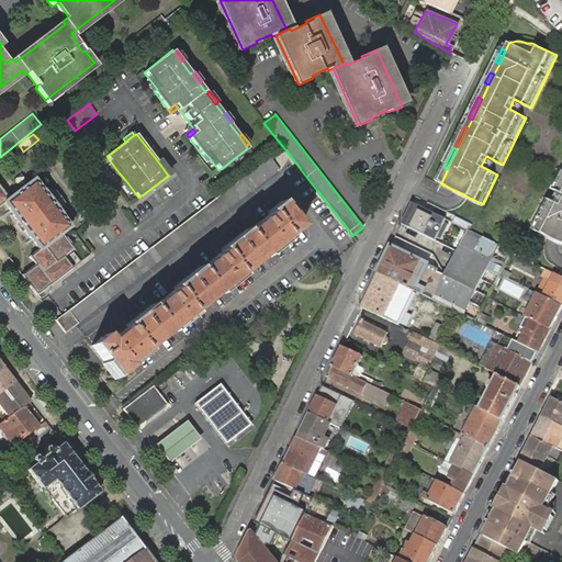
[(55,321),(66,334),(79,323),(280,170),(270,157),(150,248),(68,311),(55,321)]
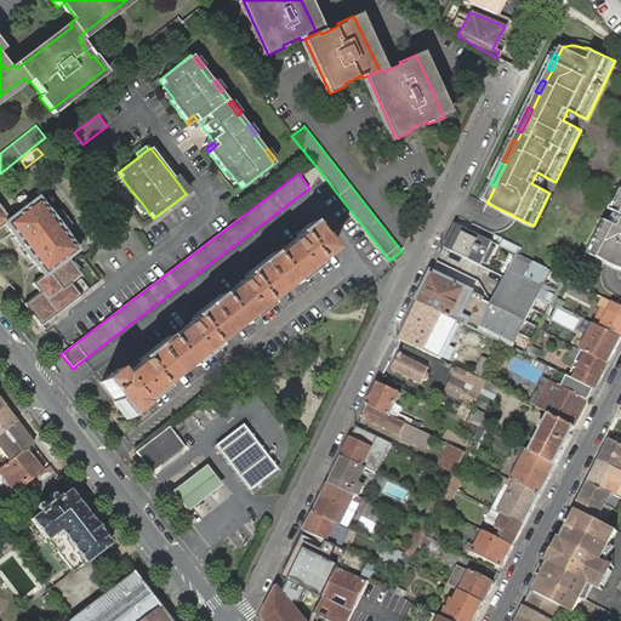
[(177,175),(174,177),(181,187),(184,184),(177,175)]
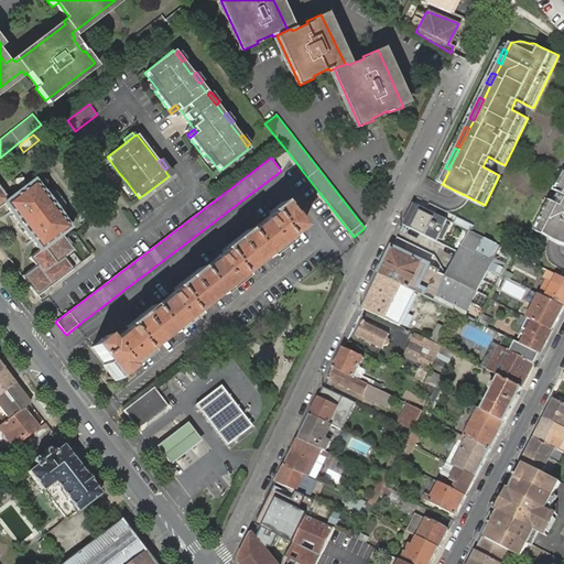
[(116,175),(119,173),(112,164),(109,166),(116,175)]
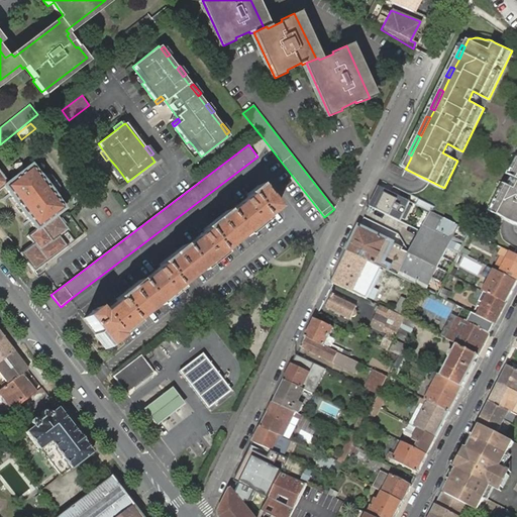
[(516,152),(507,173),(516,178),(516,189),(502,182),(488,209),(516,224),(516,152)]
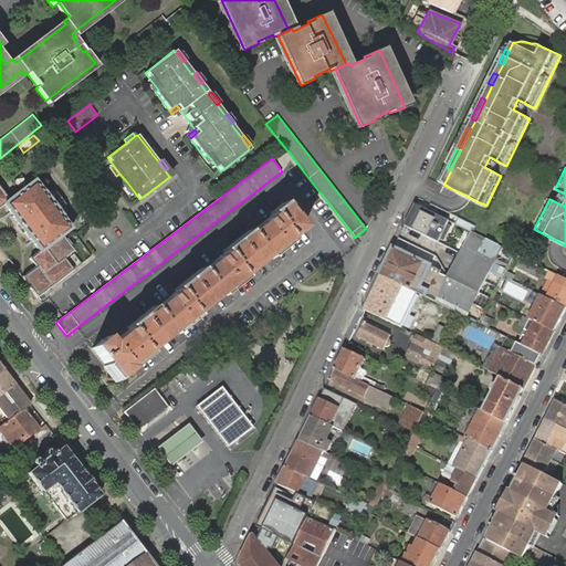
[(440,181),(444,184),(450,173),(446,170),(440,181)]
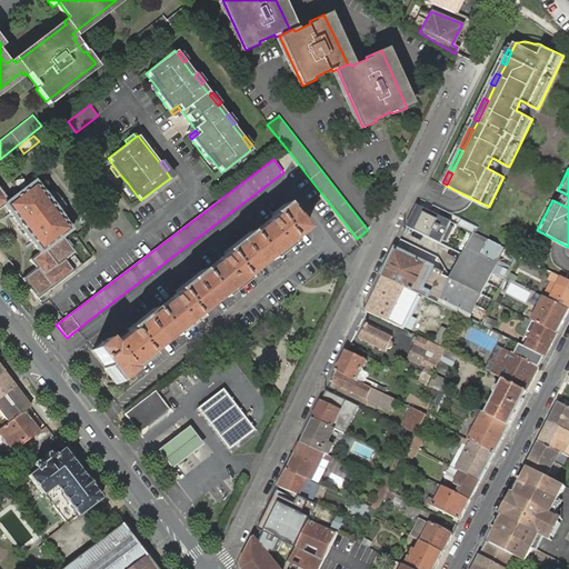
[(0,208),(5,206),(13,217),(11,219),(16,225),(25,237),(30,242),(31,241),(39,252),(30,260),(36,268),(22,279),(37,299),(73,271),(65,259),(73,252),(62,237),(72,230),(70,227),(68,225),(61,216),(66,213),(66,212),(66,206),(67,205),(57,192),(56,191),(49,192),(48,191),(46,195),(35,181),(29,186),(22,177),(12,183),(19,192),(18,193),(15,197),(9,201),(5,196),(2,192),(0,189),(0,208)]
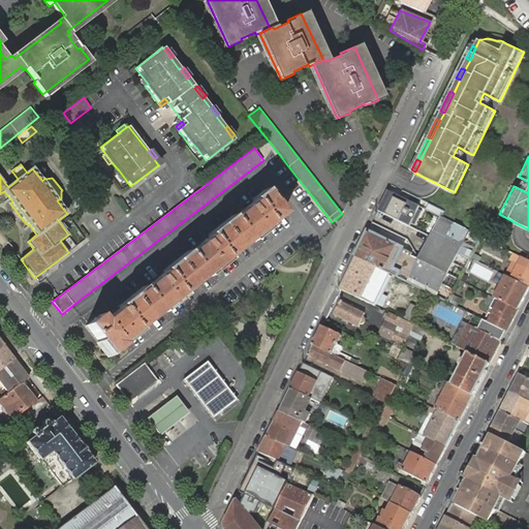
[(121,181),(125,179),(119,170),(115,173),(121,181)]
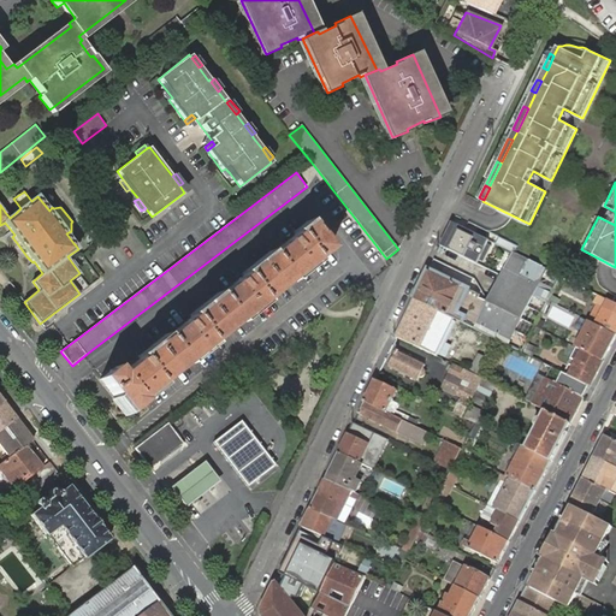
[(329,249),(308,224),(122,373),(116,366),(100,378),(128,414),(143,402),(142,400),(329,249)]
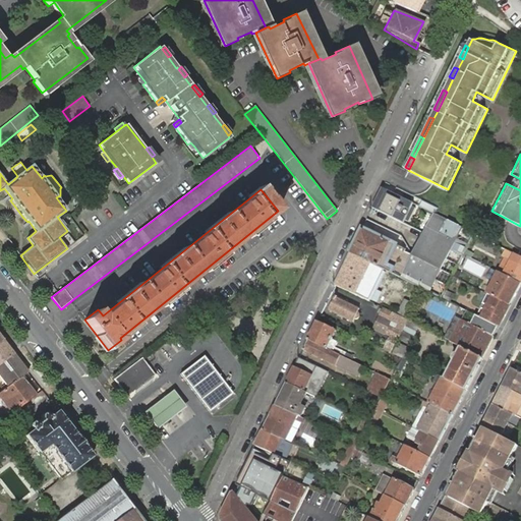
[(412,204),(383,189),(372,208),(402,225),(404,222),(407,223),(414,208),(411,207),(412,204)]
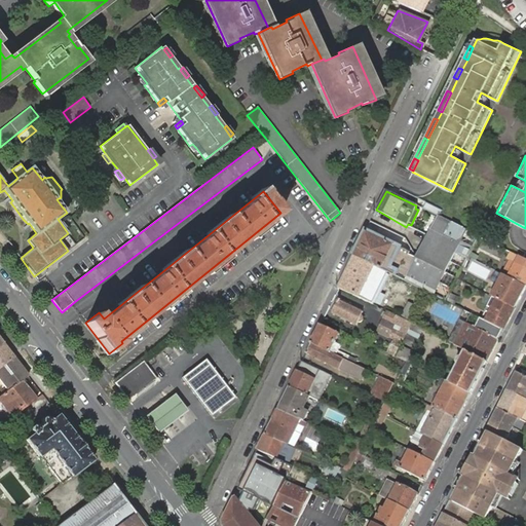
[(440,217),(428,239),(455,252),(467,258),(474,247),(460,240),(465,229),(440,217)]
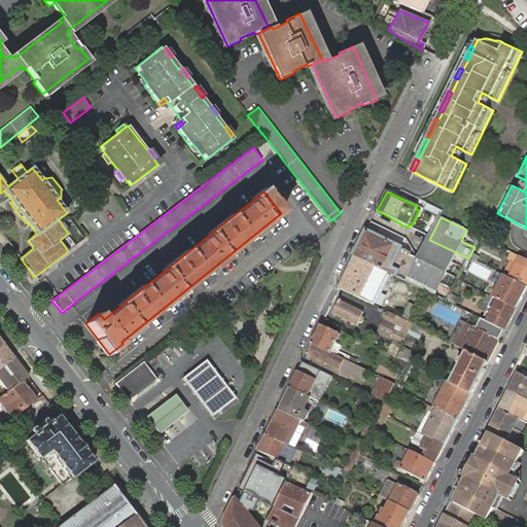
[(405,250),(367,231),(355,256),(375,266),(397,277),(408,282),(419,259),(409,255),(403,252),(405,250)]
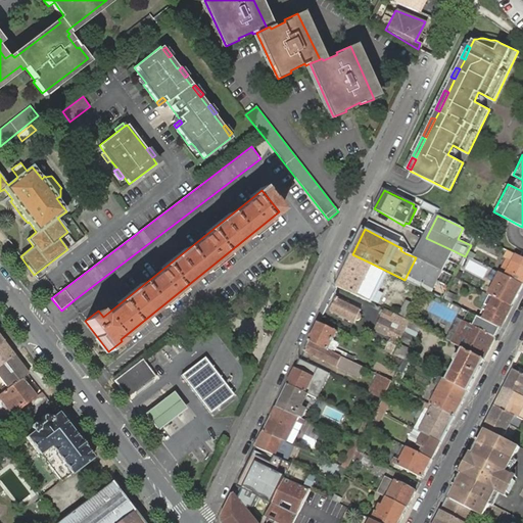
[(426,238),(416,257),(405,280),(431,292),(453,250),(426,238)]
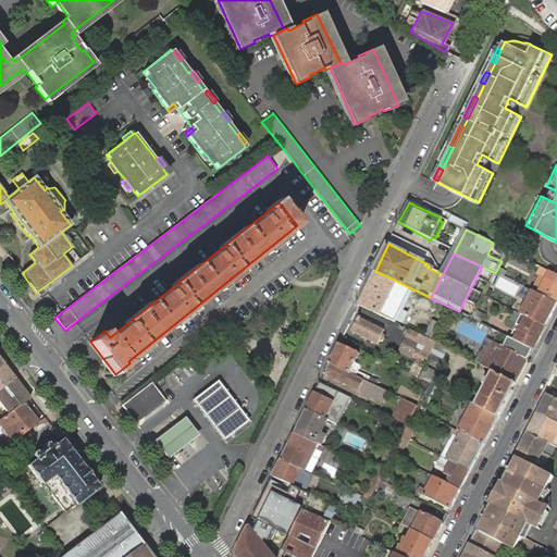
[(375,271),(358,305),(380,314),(396,281),(375,271)]
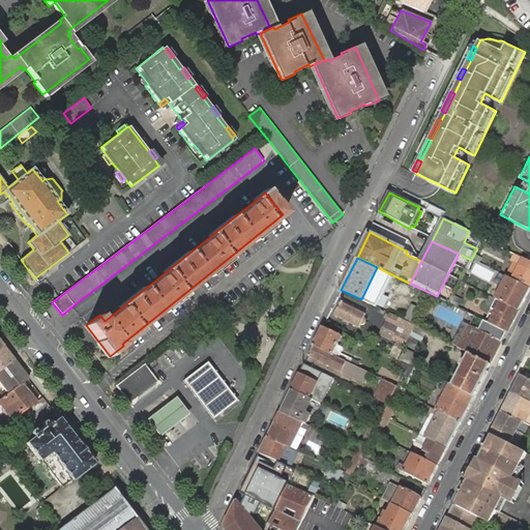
[(529,261),(525,259),(513,280),(529,288),(529,261)]
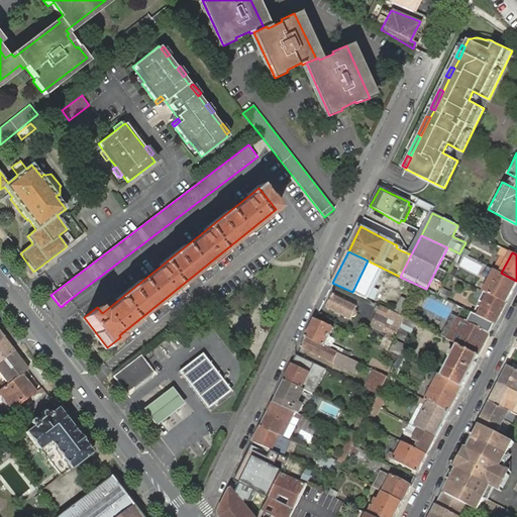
[(456,263),(450,275),(456,278),(462,266),(456,263)]
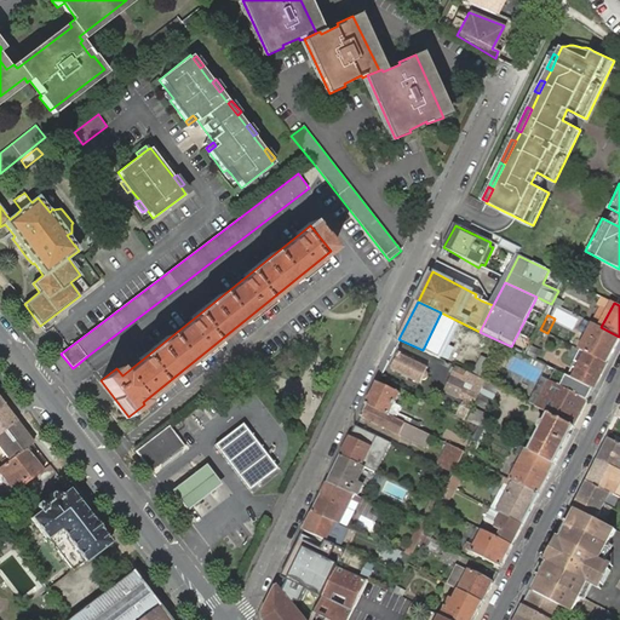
[(619,337),(601,327),(593,323),(580,350),(587,352),(608,363),(619,339),(619,337)]
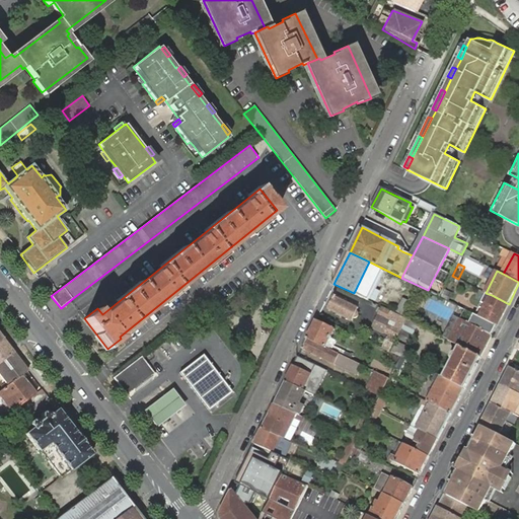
[(453,294),(445,290),(441,297),(449,301),(453,294)]
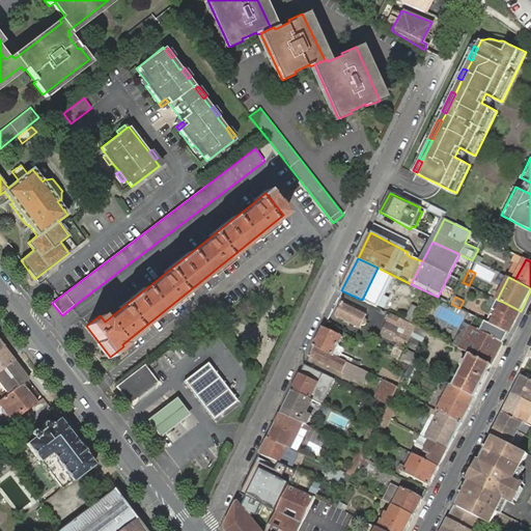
[(503,302),(497,300),(490,314),(491,315),(486,322),(492,324),(495,326),(509,333),(521,311),(503,302)]
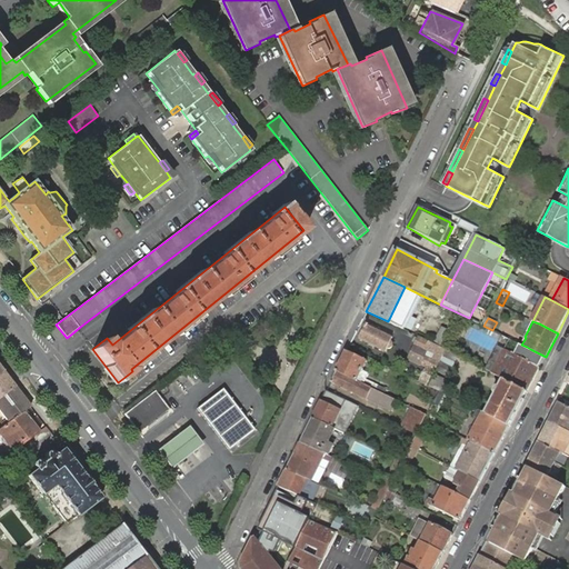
[(392,341),(393,338),(367,325),(360,339),(387,351),(388,348),(389,349),(391,348),(393,347),(393,345),(392,341)]
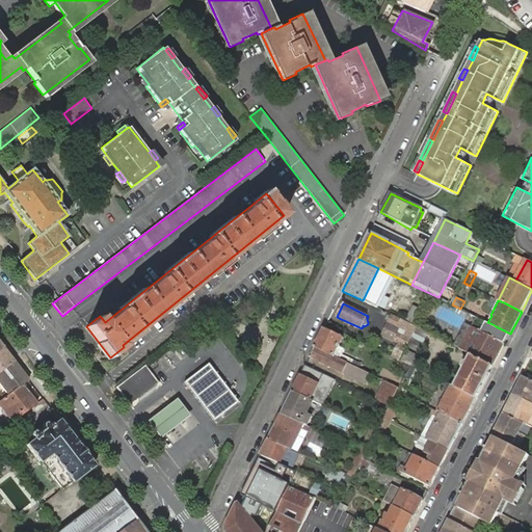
[(414,307),(406,321),(413,324),(420,310),(414,307)]
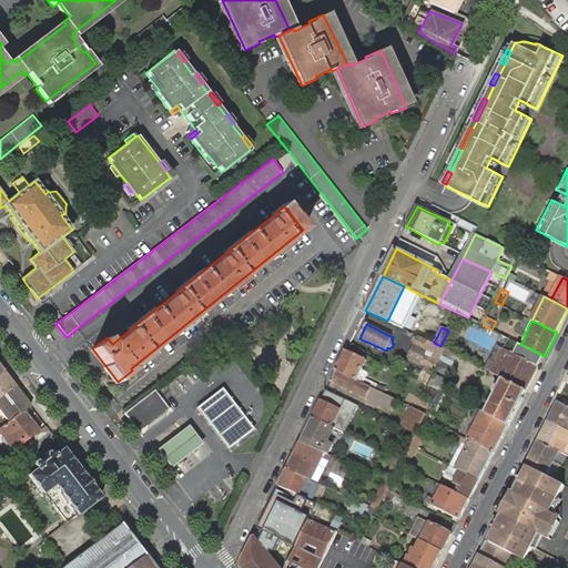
[(504,348),(509,338),(501,334),(496,345),(504,348)]
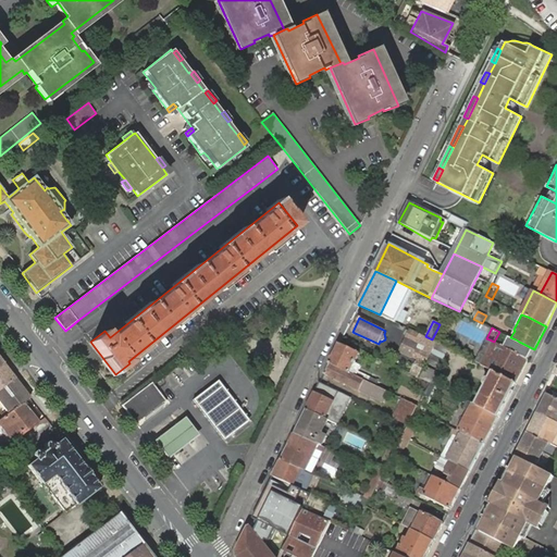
[(425,361),(426,362),(431,355),(434,348),(436,343),(432,339),(425,336),(409,329),(405,337),(424,347),(422,350),(417,348),(412,356),(418,359),(412,372),(419,375),(425,361)]
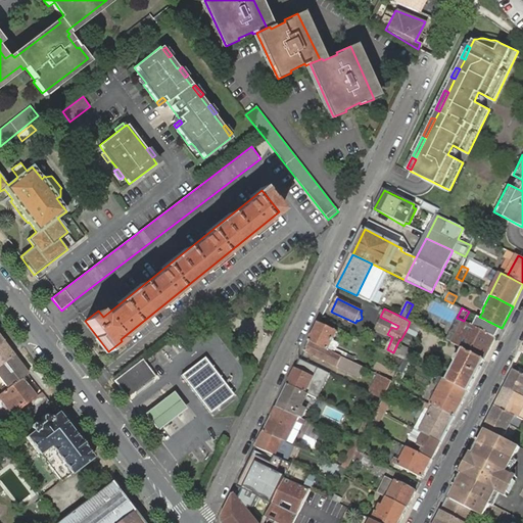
[(387,334),(391,327),(396,329),(398,326),(380,317),(375,328),(387,334)]
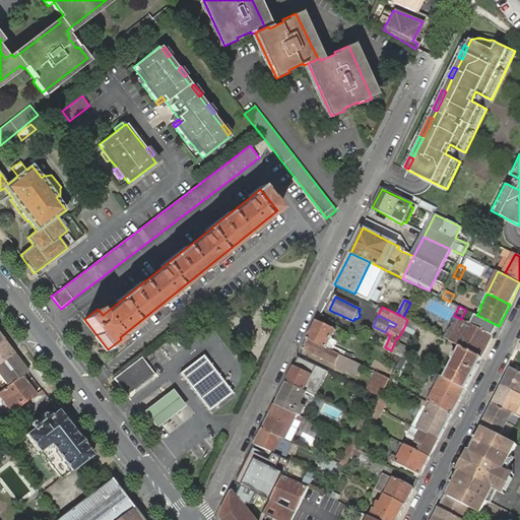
[(456,329),(461,319),(454,316),(450,325),(456,329)]
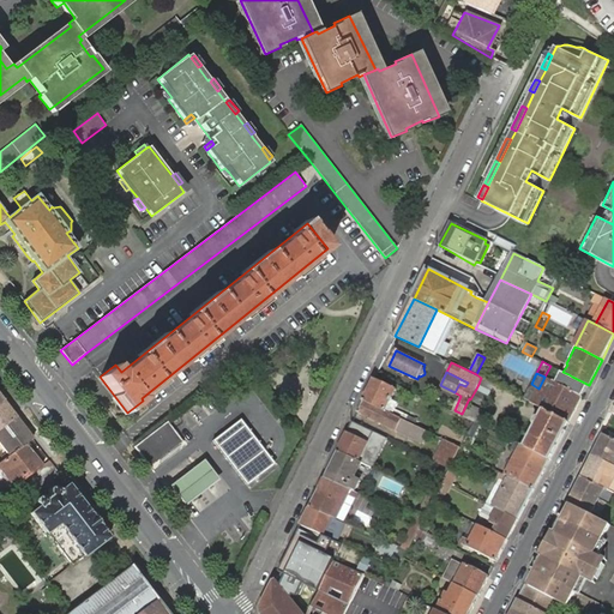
[(583,397),(589,385),(572,377),(566,387),(545,377),(539,389),(531,384),(523,398),(523,399),(531,403),(545,410),(570,422),(583,397)]
